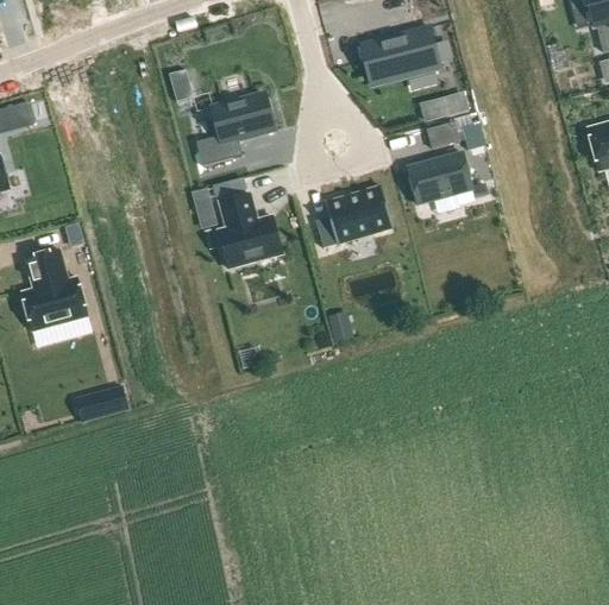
[(597,24),(604,51),(608,49),(608,0),(588,0),(595,25),(597,24)]
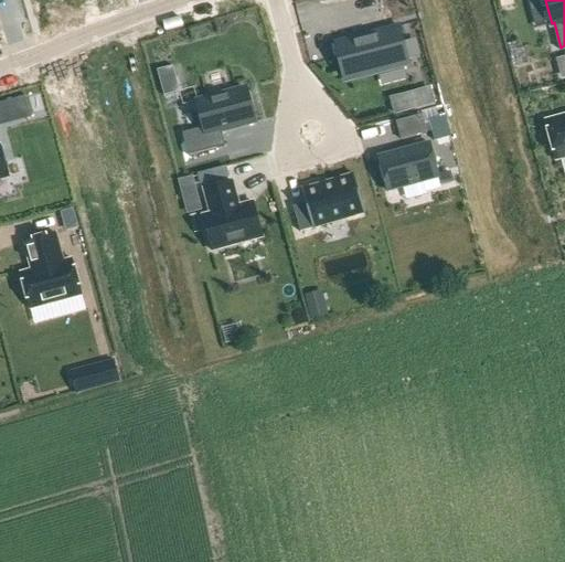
[(400,28),(334,43),(344,80),(409,65),(400,28)]
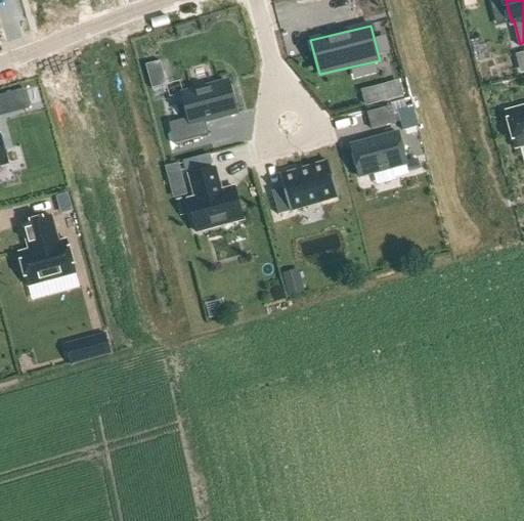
[(160,59),(145,62),(153,87),(167,83),(160,59)]
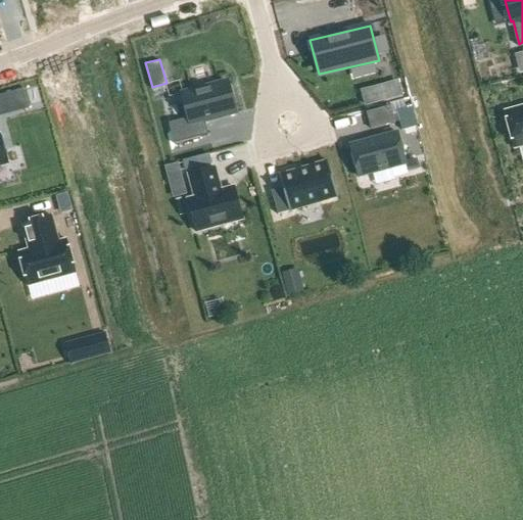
[(195,114),(172,122),(177,142),(211,133),(208,121),(239,112),(230,80),(188,91),(195,114)]
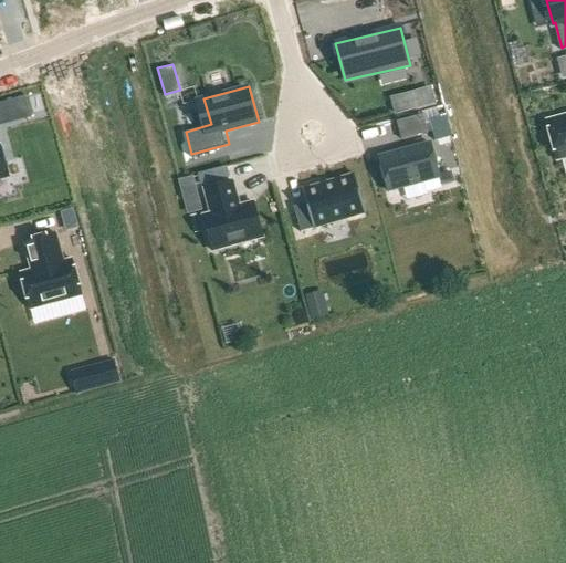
[(430,87),(394,96),(397,112),(435,102),(430,87)]
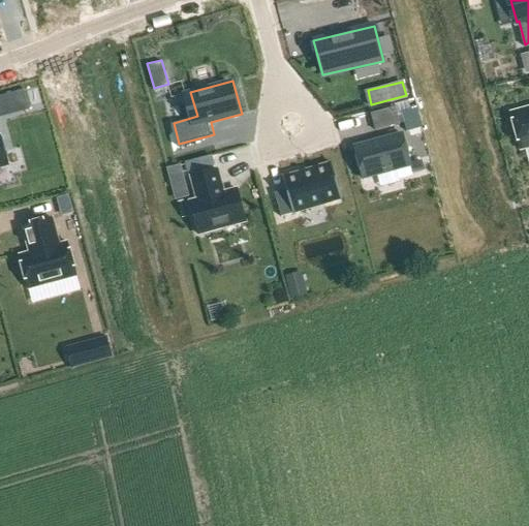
[(413,99),(400,103),(406,126),(419,122),(413,99)]
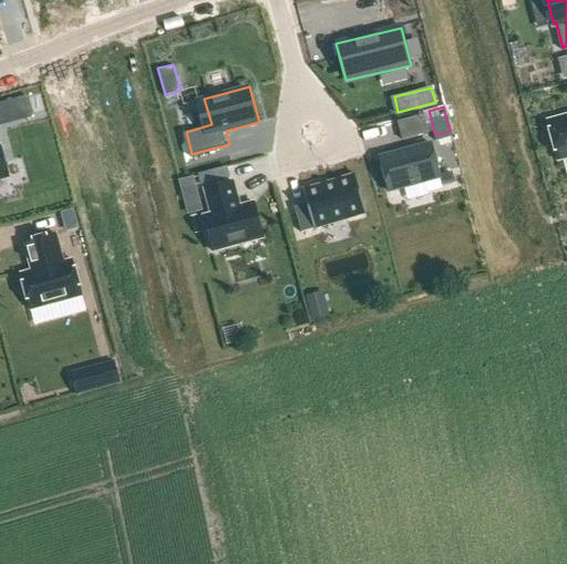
[(423,114),(398,122),(402,139),(428,132),(423,114)]
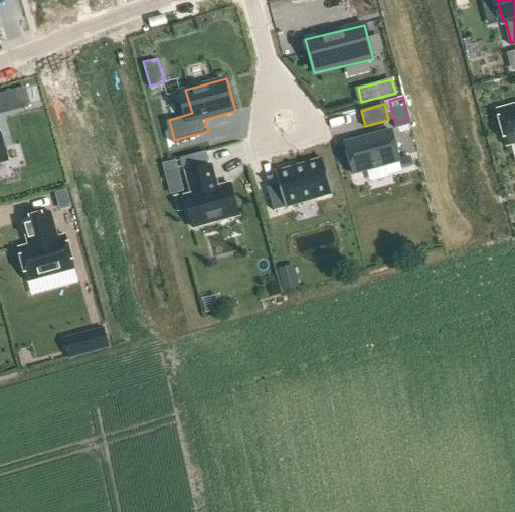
[(514,104),(497,109),(506,143),(514,140),(514,104)]
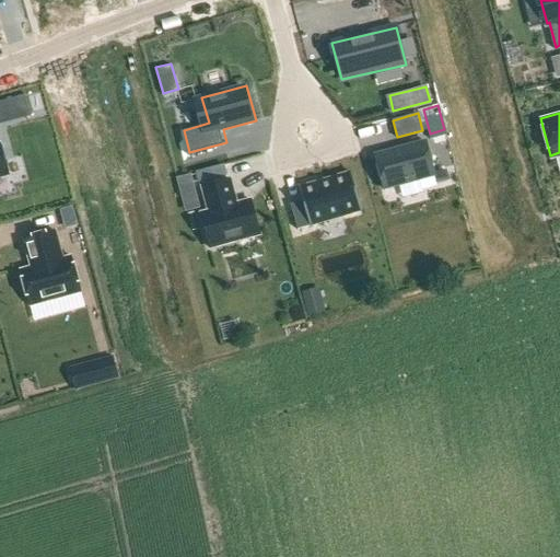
[(426,140),(376,154),(385,188),(434,174),(438,183),(447,180),(444,169),(434,172),(426,140)]
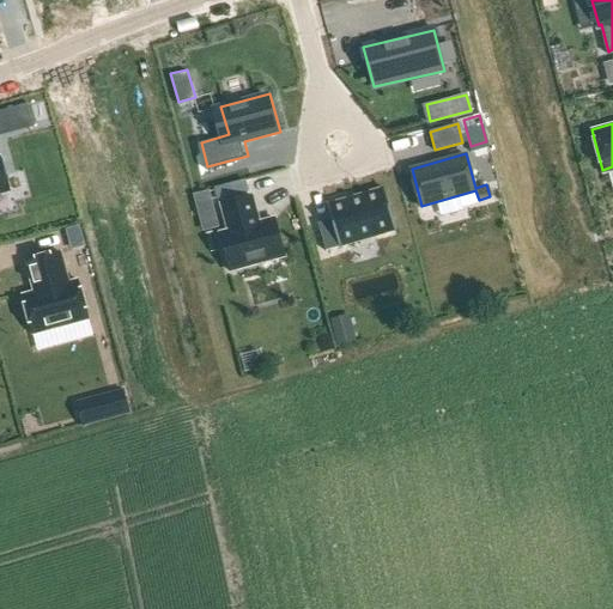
[(0,156),(0,193),(10,190),(1,156),(0,156)]
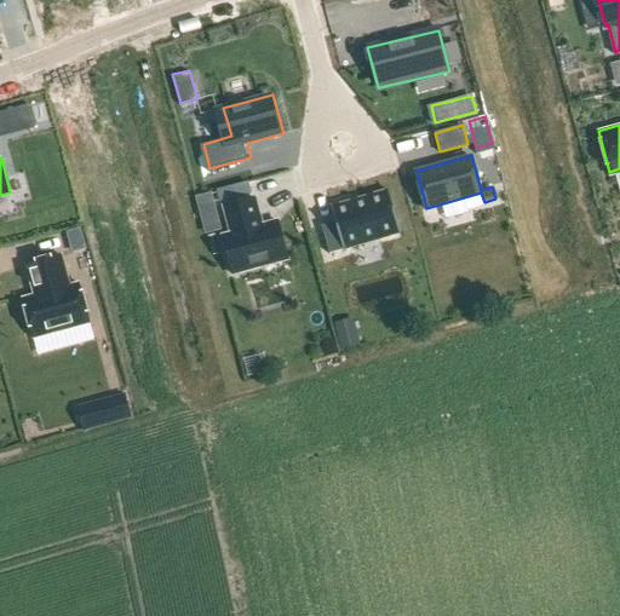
[(336,220),(321,224),(329,252),(401,231),(388,189),(331,206),(336,220)]
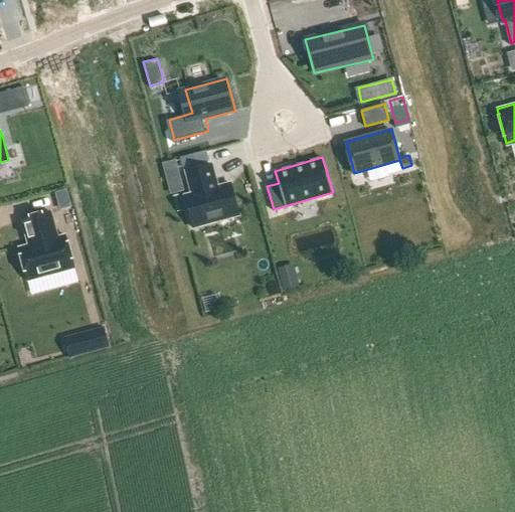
[(168,181),(181,177),(176,159),(163,163),(168,181)]
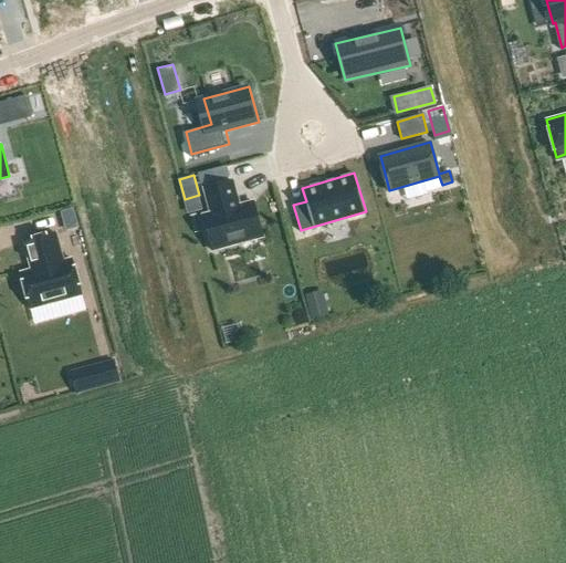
[(237,200),(232,180),(231,180),(206,188),(212,214),(203,216),(212,248),(262,235),(254,202),(236,207),(234,200),(237,200)]
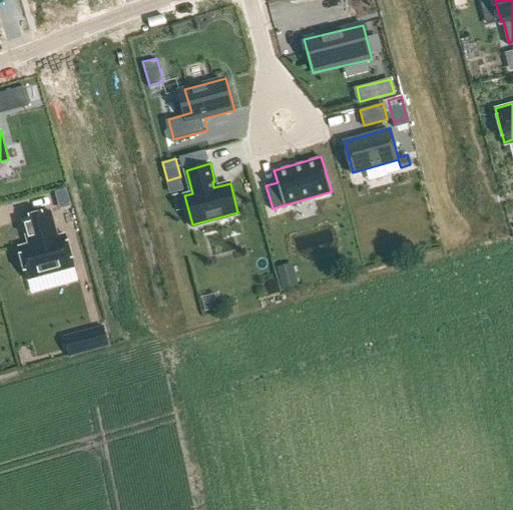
[(65,188),(56,191),(59,203),(69,200),(65,188)]
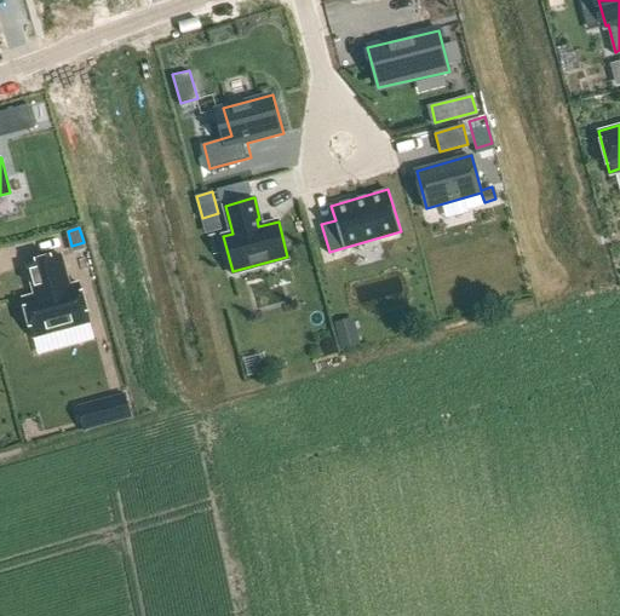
[(34,293),(23,297),(34,337),(90,321),(79,281),(70,283),(62,254),(27,264),(34,293)]
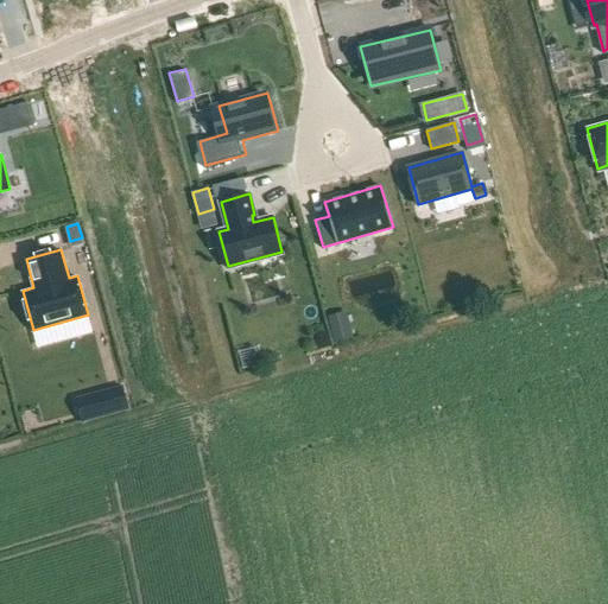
[(335,341),(354,336),(348,312),(328,318),(335,341)]
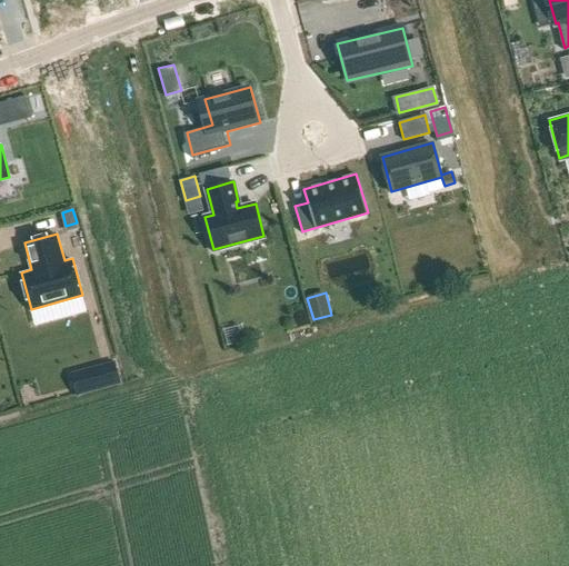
[(115,363),(72,375),(78,394),(120,383),(115,363)]
